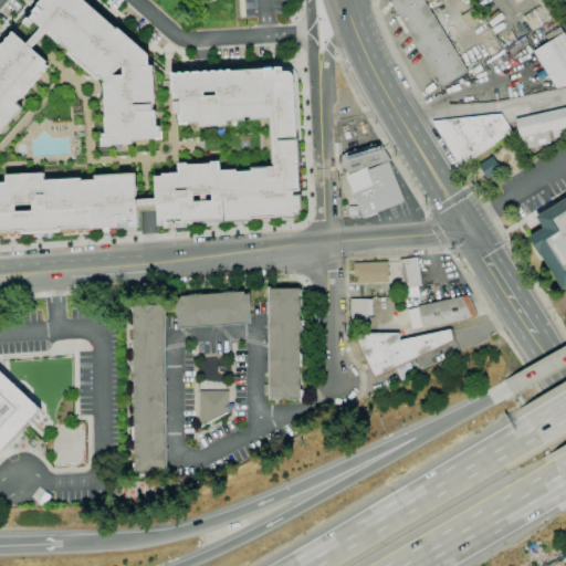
[(85,0),(43,0),(28,18),(105,85),(106,146),(132,145),(132,139),(160,138),(160,130),(155,130),(153,70),(149,70),(148,54),(85,0)]
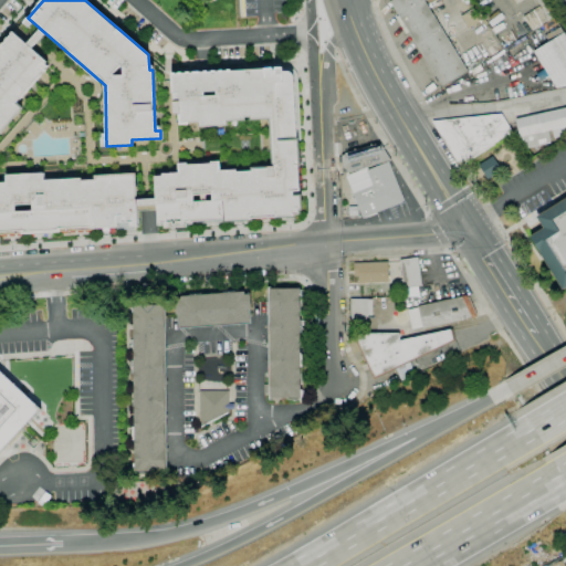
[(442,87),(389,1),(390,0),(425,0),(468,71),(442,87)]
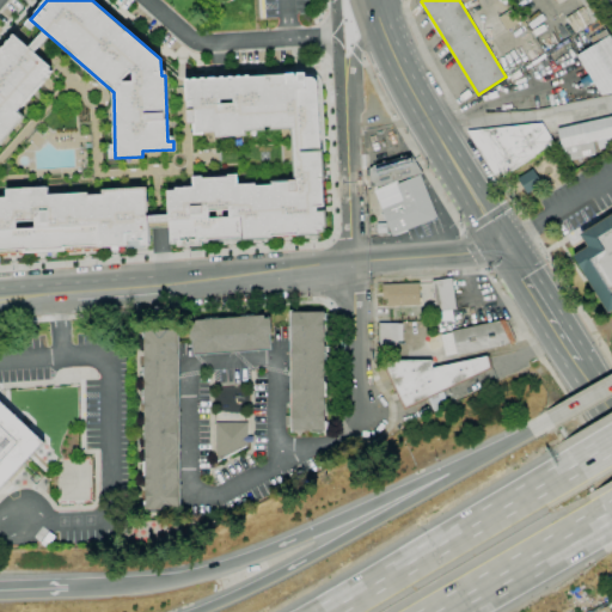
[(576,32),(567,18),(581,8),(582,8),(585,7),(580,0),(591,0),(603,18),(592,25),(591,24),(576,32)]
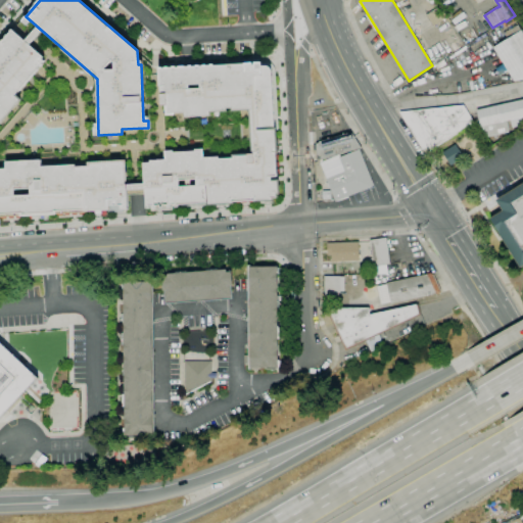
[(433,27),(426,15),(440,6),(447,17),(433,27)]
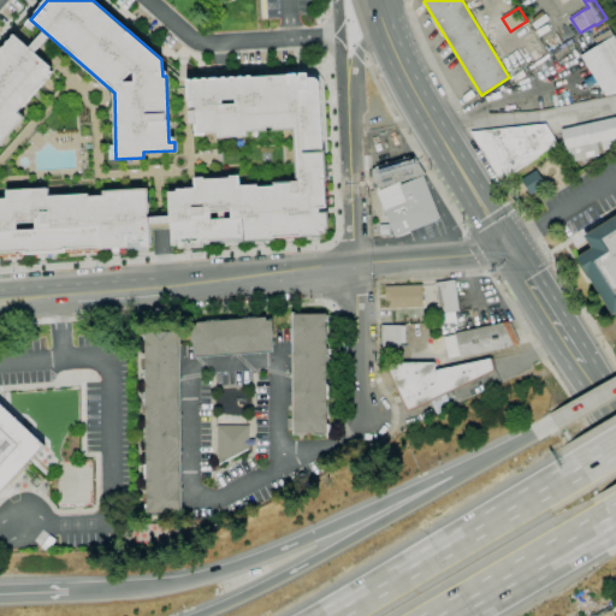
[(615,94),(605,96),(581,57),(598,46),(593,40),(610,29),(615,39),(615,94)]
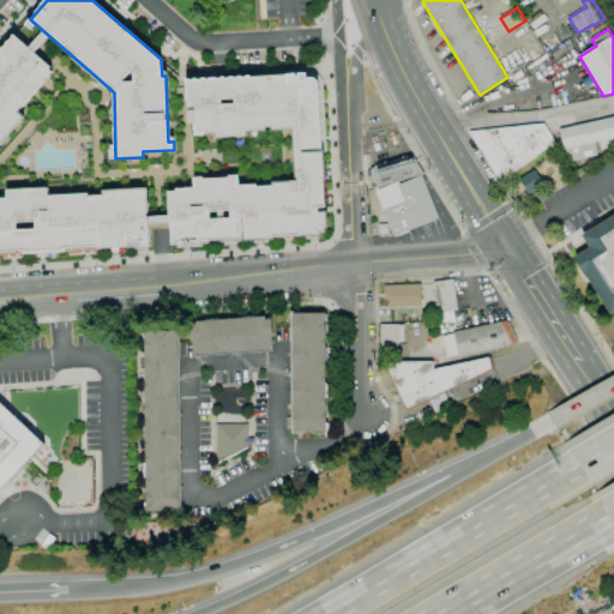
[(13,34),(0,48),(0,252),(150,245),(148,192),(49,198),(49,188),(8,191),(8,199),(0,199),(0,145),(24,120),(17,114),(54,70),(13,34)]
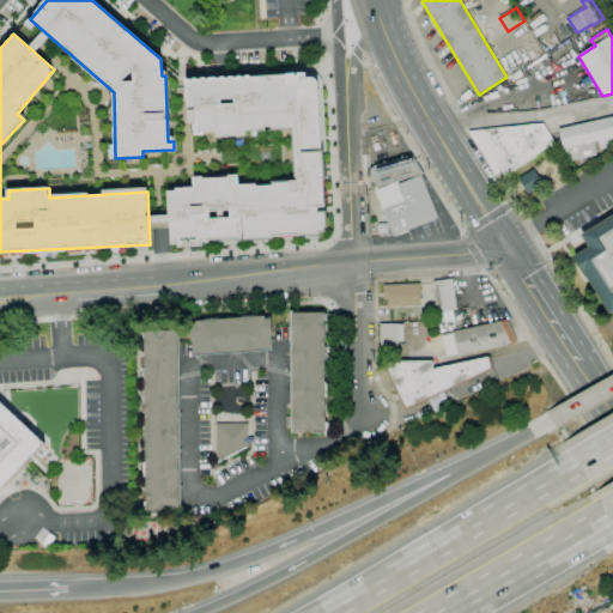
[(508,90),(503,82),(542,58),(544,60),(545,59),(546,61),(545,62),(547,65),(508,90)]
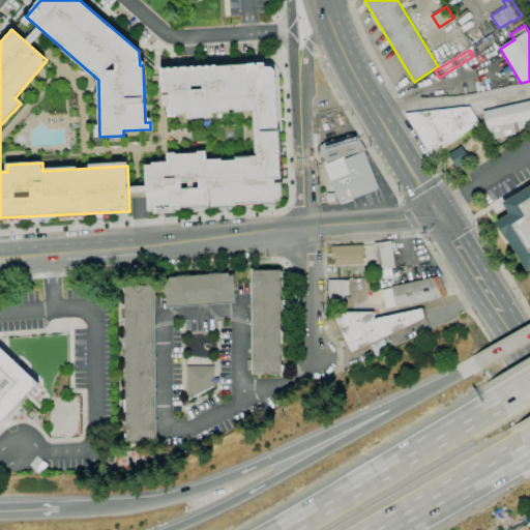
[(162,69),(165,115),(187,114),(187,120),(213,118),(213,113),(254,111),(256,155),(206,158),(206,153),(168,155),(169,163),(146,165),(148,209),(282,201),(273,63),(162,69)]
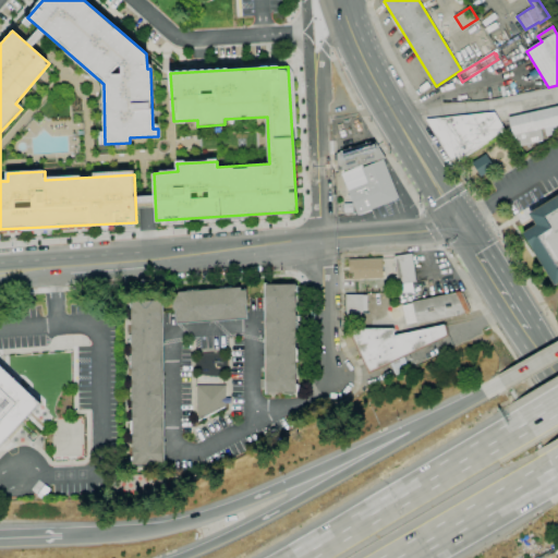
[(557,132),(557,133),(546,136),(545,128),(541,129),(543,142),(521,146),(512,135),(509,118),(557,106),(557,132)]
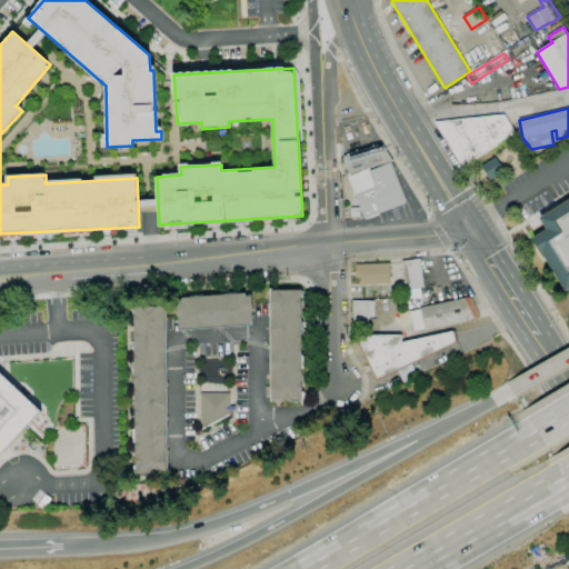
[(503,115),(516,135),(468,165),(465,160),(460,162),(435,122),(503,115)]
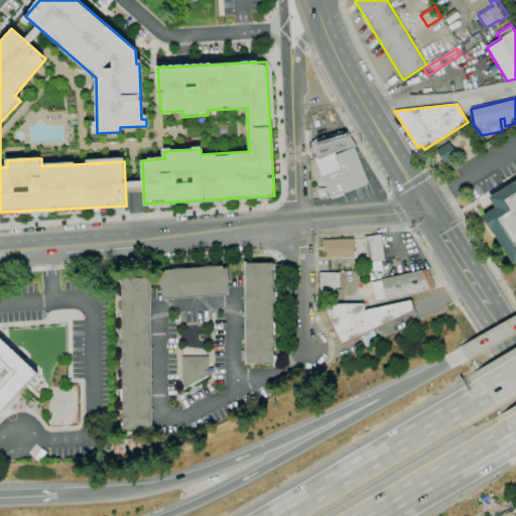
[(312,159),(311,141),(348,131),(356,146),(312,159)]
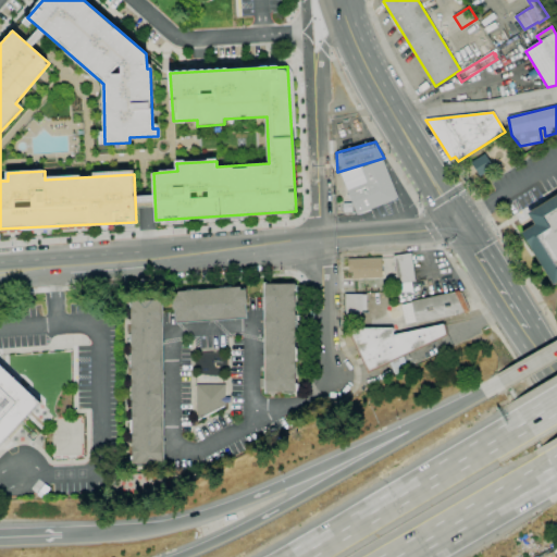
[(480,177),(471,162),(485,153),(494,169),(480,177)]
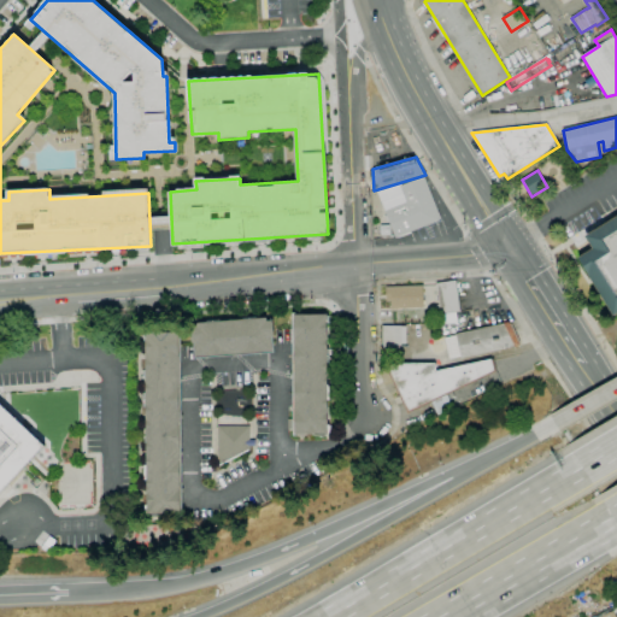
[(395,238),(389,222),(387,223),(385,217),(387,216),(377,192),(400,183),(401,186),(423,176),(441,219),(395,238)]
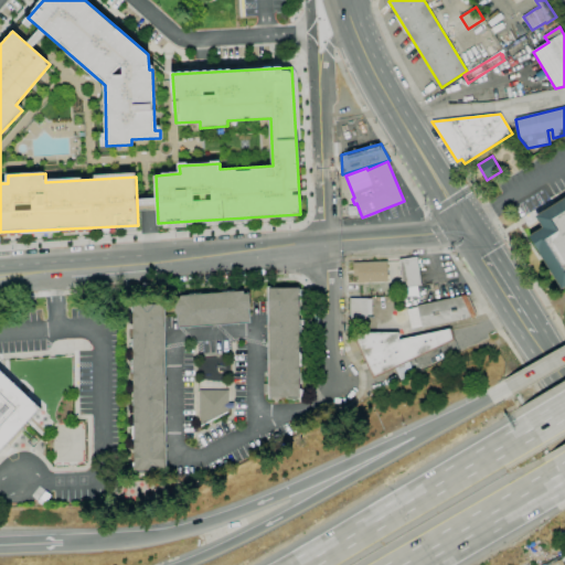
[(564,287),(562,289),(529,236),(543,227),(535,216),(564,198),(564,287)]
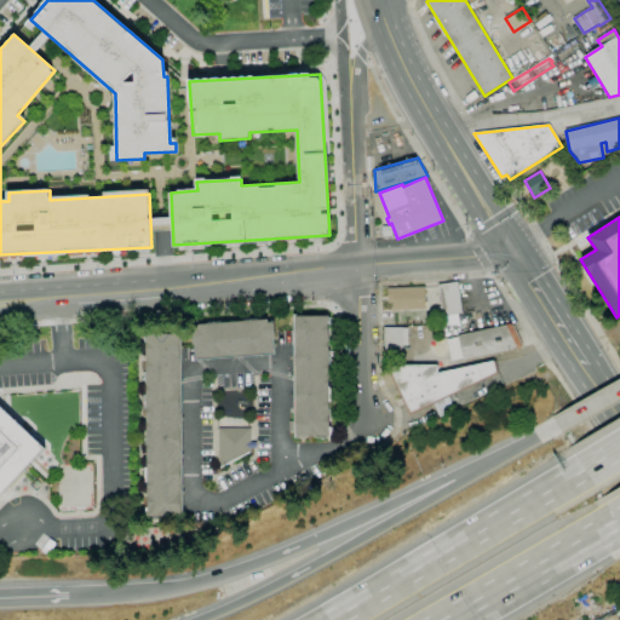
[(438,316),(437,306),(441,306),(438,285),(458,282),(463,314),(438,316)]
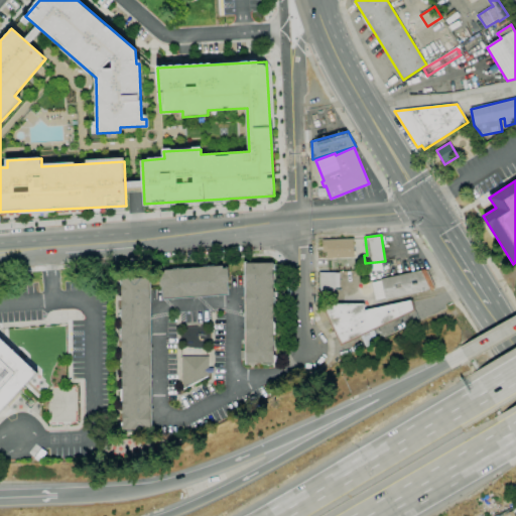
[(328,258),(328,252),(324,252),(323,240),(354,239),(354,258),(328,258)]
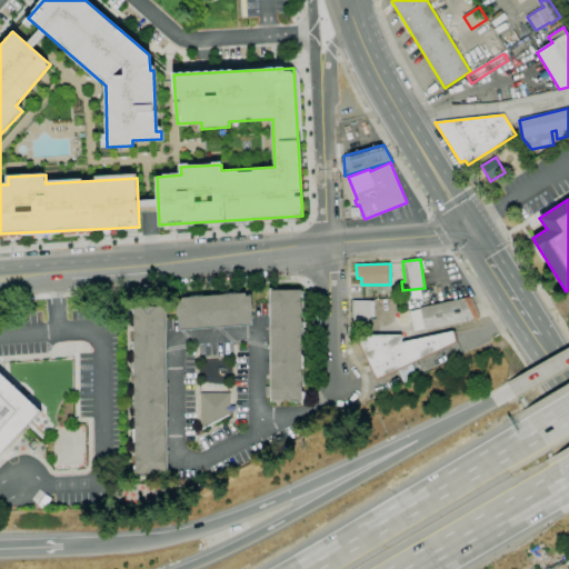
[(276,402),(270,402),(270,289),(273,289),(273,290),(301,290),(302,322),(303,322),(303,335),(302,335),(302,356),(303,356),(303,369),(302,369),(302,392),(305,392),(305,399),(302,400),(276,401),(276,402)]
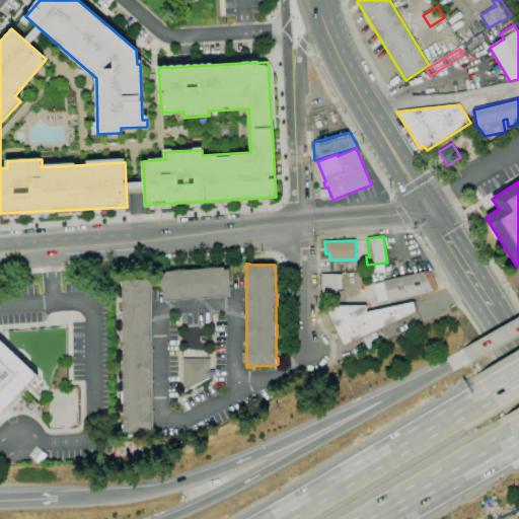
[(164,301),(164,289),(162,289),(161,275),(162,275),(162,272),(230,267),(231,284),(229,284),(230,296),(164,301)]
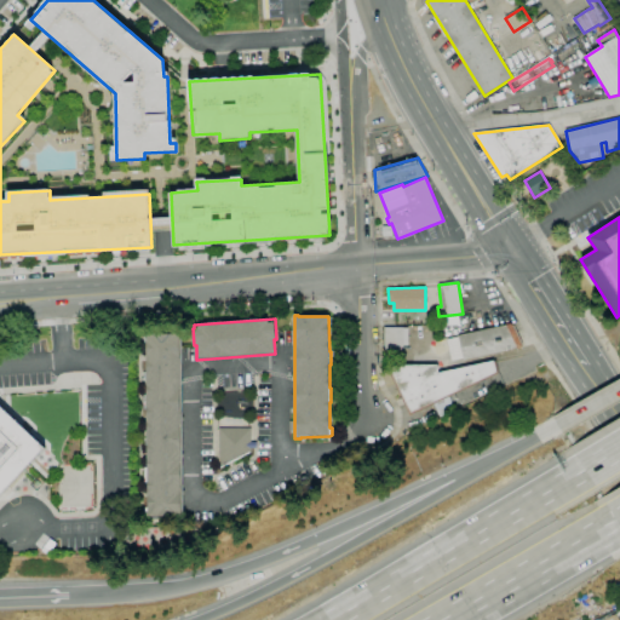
[(522,348),(464,361),(463,359),(452,361),(447,339),(458,337),(458,336),(511,323),(522,348)]
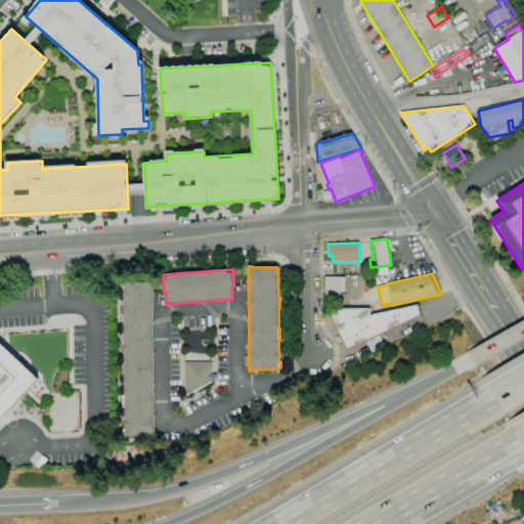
[(341,296),(325,296),(325,276),(341,276),(341,277),(345,277),(345,292),(341,292),(341,296)]
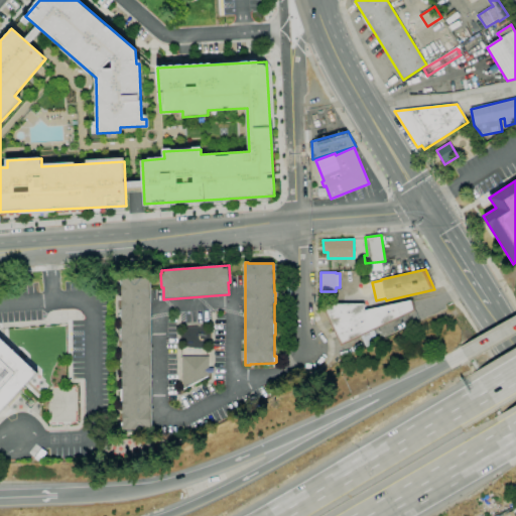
[(152,430),(123,430),(123,429),(122,429),(121,422),(123,422),(123,401),(121,401),(121,389),(123,389),(122,278),(148,278),(148,277),(151,277),(152,430)]
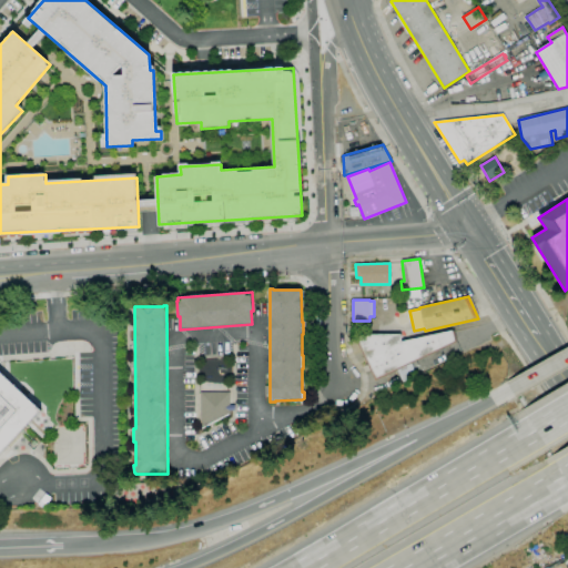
[(375,381),(357,343),(359,335),(401,334),(402,342),(454,330),(457,342),(375,381)]
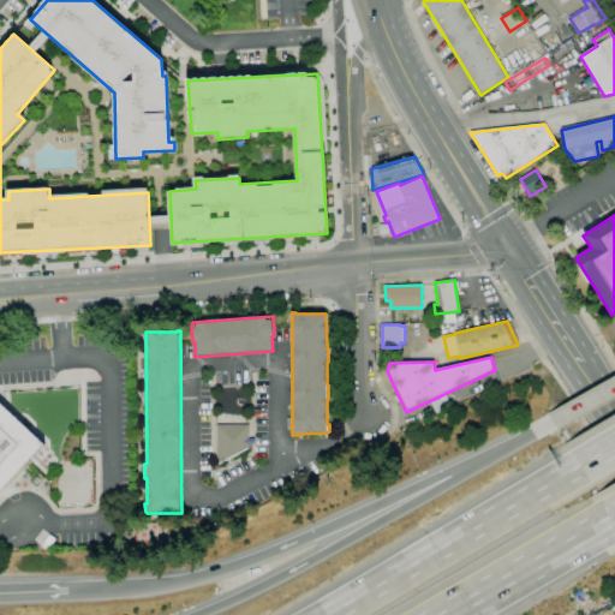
[(0,401),(46,445),(0,491),(0,401)]
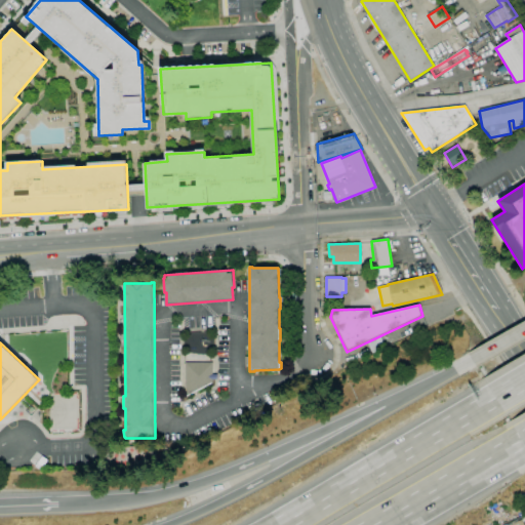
[(185,397),(185,362),(213,362),(213,374),(217,374),(217,379),(213,379),(213,384),(185,397)]
